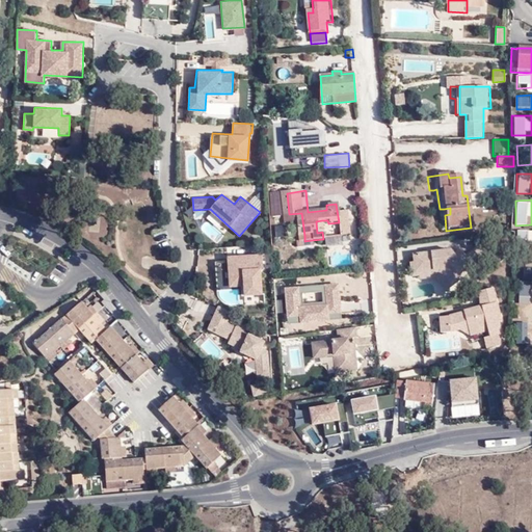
[(531,229),(515,229),(515,254),(531,254),(531,229)]
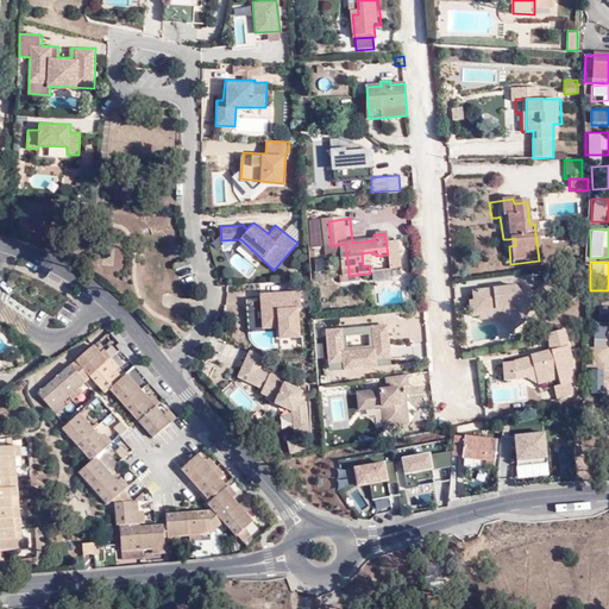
[(391,269),(372,270),(372,278),(393,278),(391,269)]
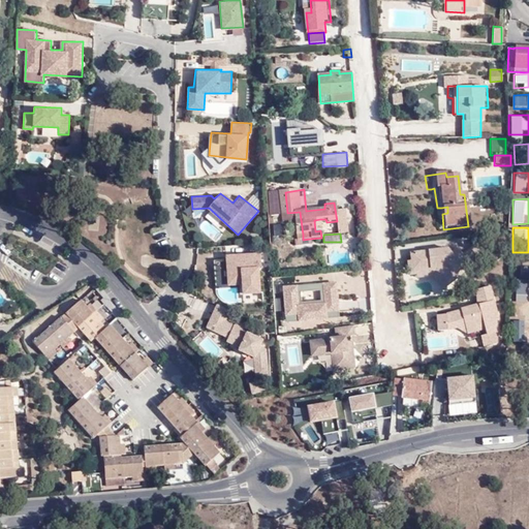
[(436,275),(448,290),(462,281),(459,276),(484,257),(476,247),(462,257),(456,250),(449,254),(446,250),(407,255),(408,262),(410,278),(414,277),(436,275)]
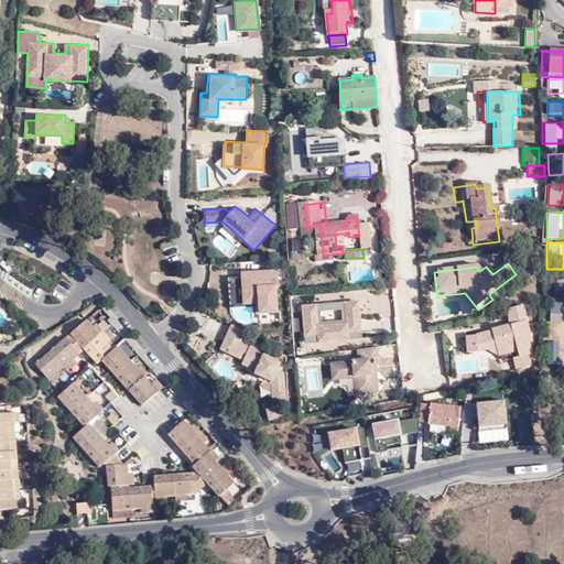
[(278,269),(242,270),(242,278),(229,279),(230,308),(255,306),(255,316),(279,314),(277,282),(279,282),(278,269)]
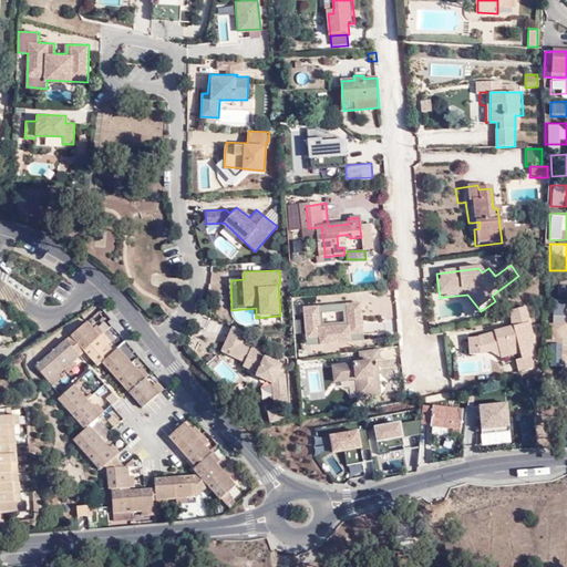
[(557,298),(566,297),(566,284),(557,284),(557,298)]
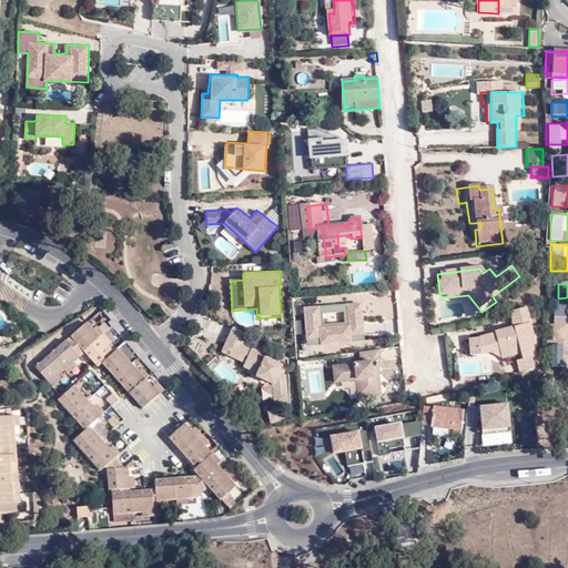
[(38,291),(30,298),(37,305),(44,297),(38,291)]
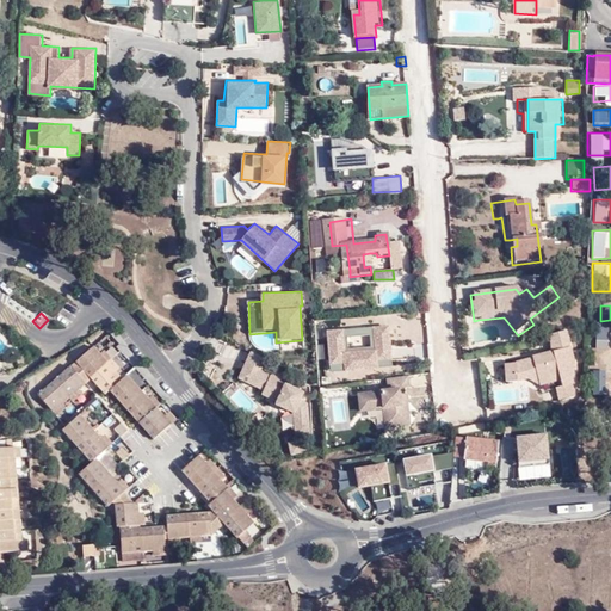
[(498,322),(512,339),(518,335),(504,318),(479,320),(480,323),(498,322)]
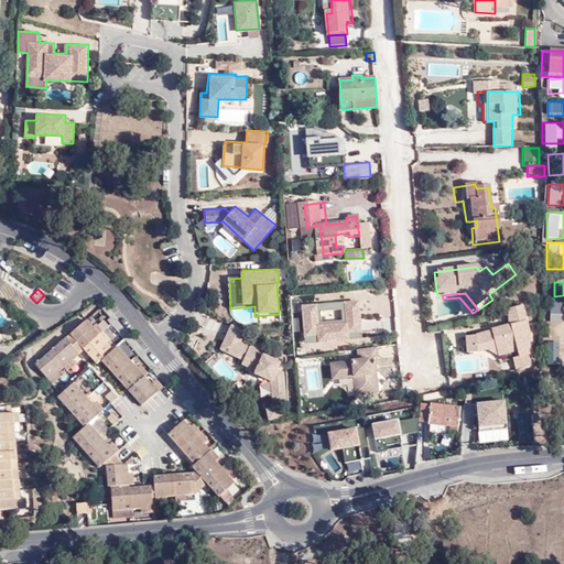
[(360,300),(302,304),(304,343),(362,338),(360,300)]
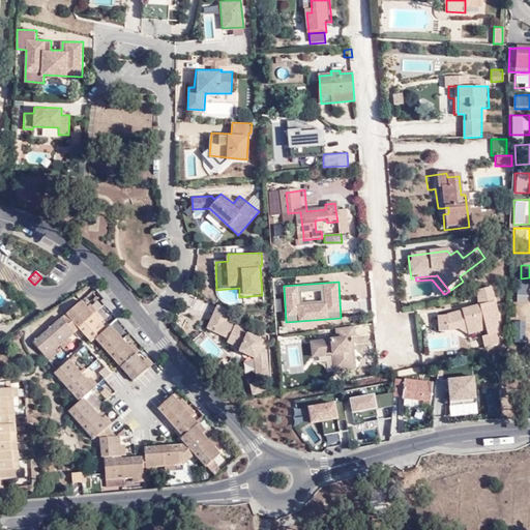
[(529,283),(510,284),(510,299),(529,298),(529,283)]
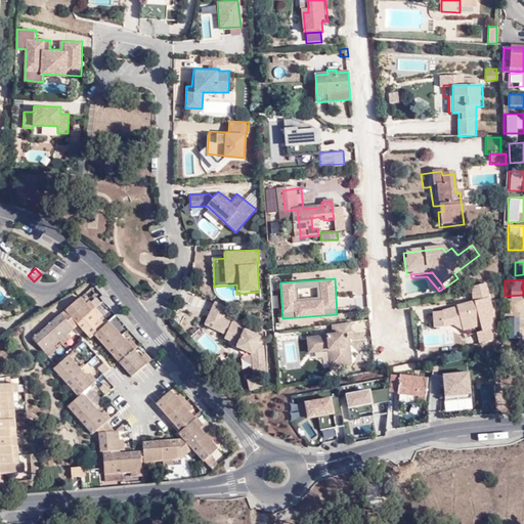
[(477,345),(496,339),(491,318),(493,318),(485,286),(470,290),(471,303),(453,308),(454,310),(446,312),(438,314),(431,315),(432,331),(442,331),(441,326),(459,322),(462,334),(478,329),(480,334),(474,335),(477,345)]
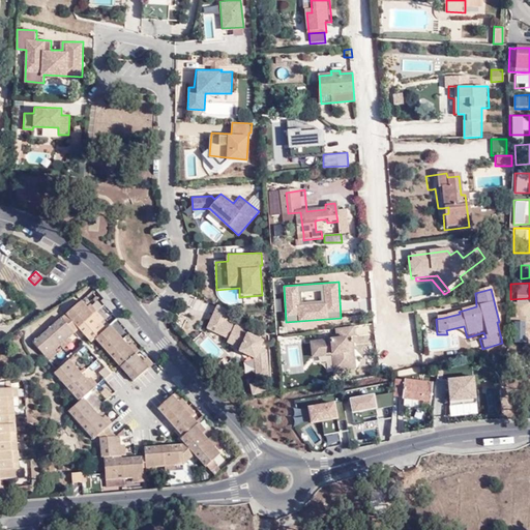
[(89,310),(92,305),(87,300),(84,303),(89,310)]
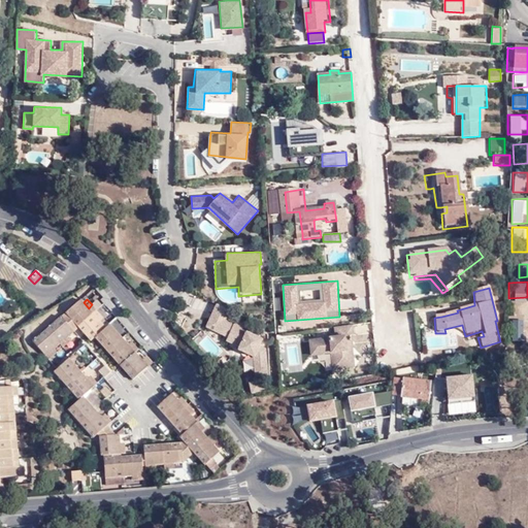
[(68,315),(74,322),(79,328),(94,315),(89,308),(84,302),(68,315)]
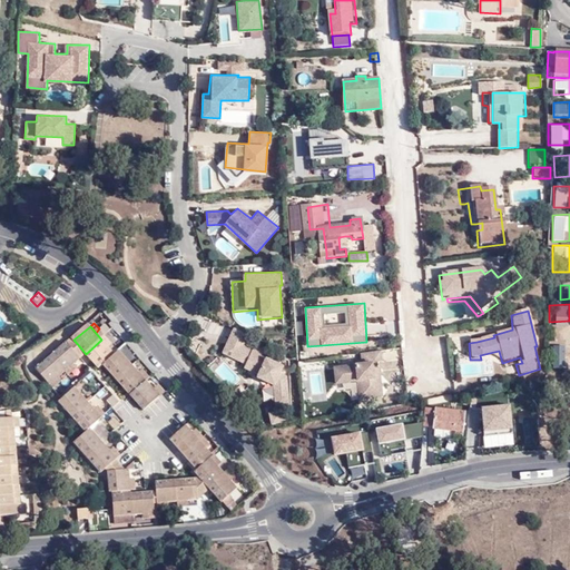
[(249,334),(234,327),(223,351),(259,372),(257,376),(274,384),(284,364),(246,344),(249,334)]
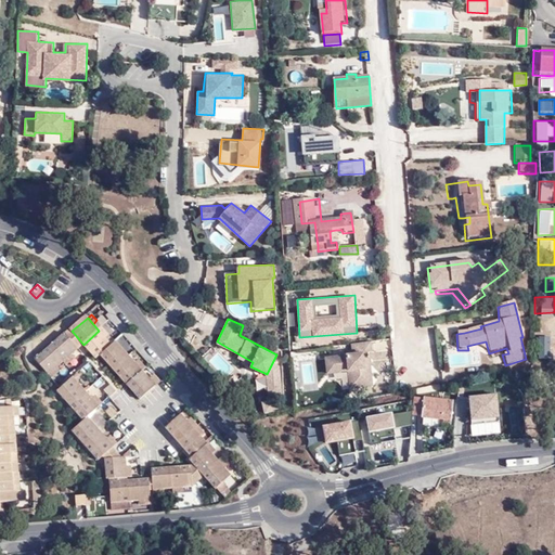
[(99,331),(103,327),(97,320),(93,324),(99,331)]
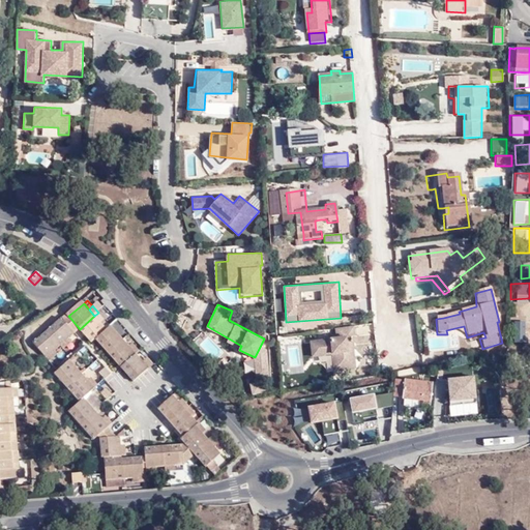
[(102,318),(98,313),(94,316),(99,321),(102,318)]
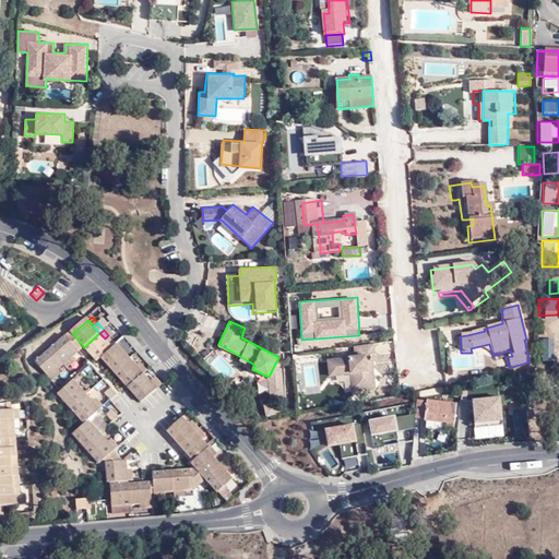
[(71,332),(67,335),(74,344),(79,341),(72,333),(71,332)]
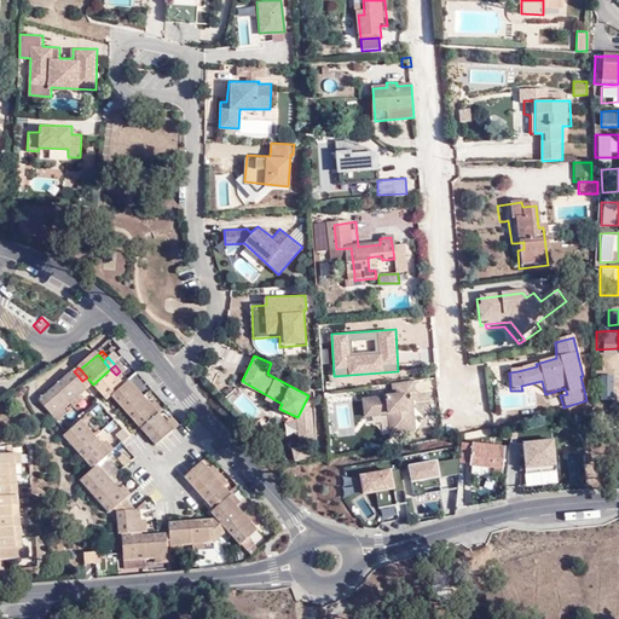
[(115,397),(126,386),(116,375),(110,369),(93,385),(98,391),(105,398),(109,401),(115,397)]
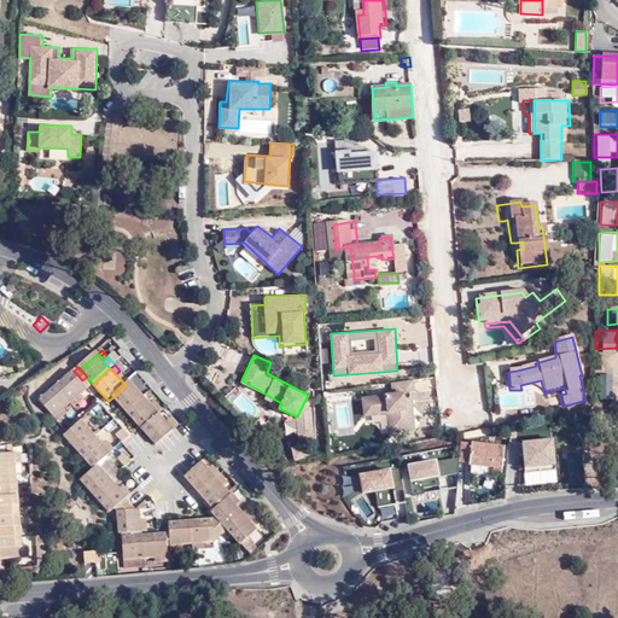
[(614,368),(599,369),(598,397),(607,396),(616,397),(614,368)]
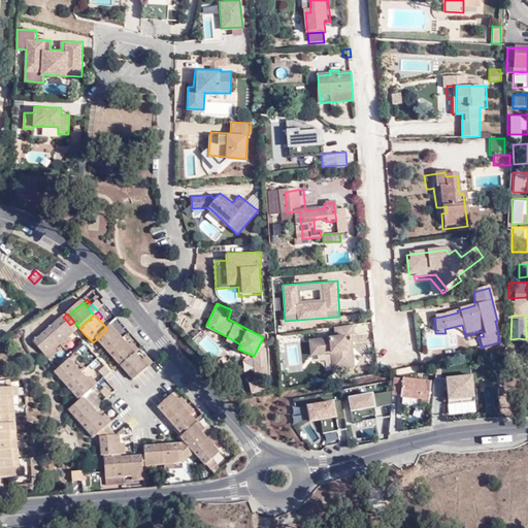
[(64,341),(73,333),(75,331),(70,325),(63,317),(52,327),(64,341)]
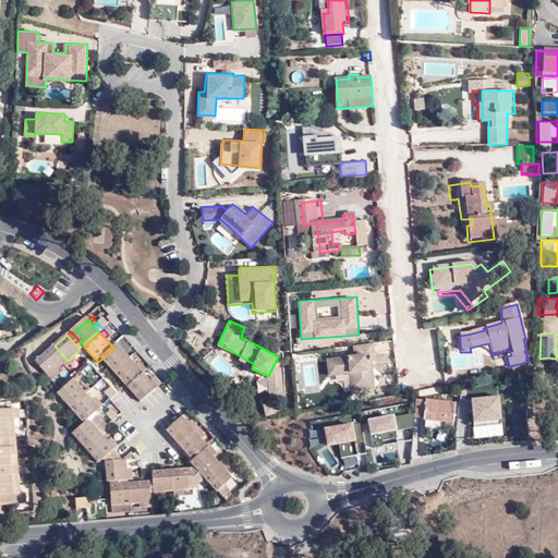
[(74,343),(80,350),(84,347),(79,340),(74,343)]
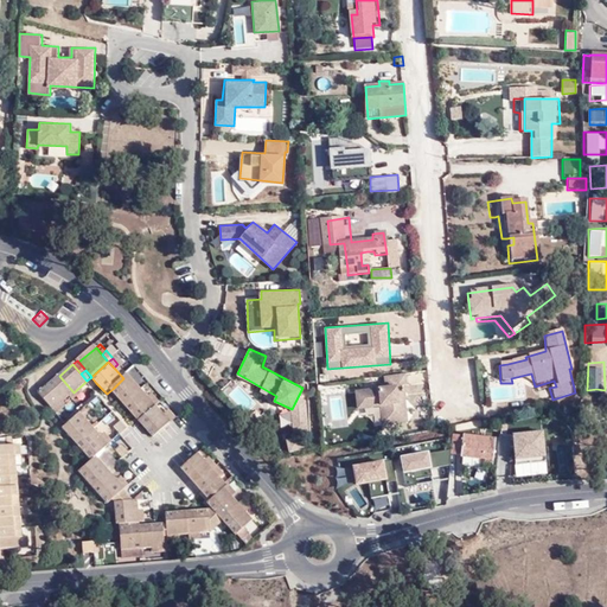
[(142,379),(133,370),(131,372),(139,382),(142,379)]
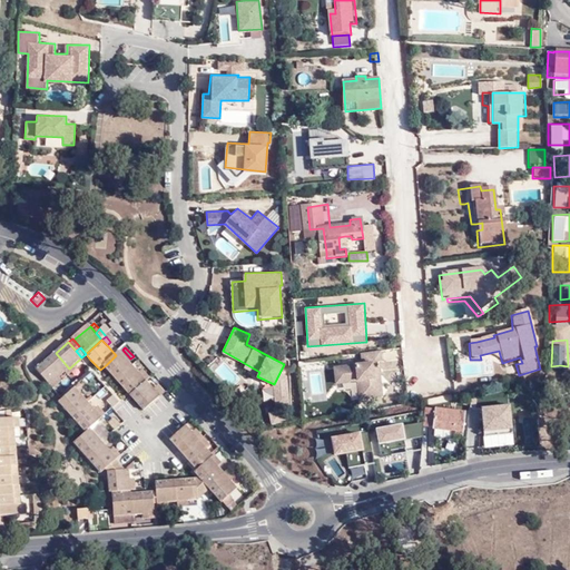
[(157,387),(150,382),(144,373),(136,365),(130,359),(123,350),(116,355),(106,365),(119,381),(127,387),(134,395),(134,396),(145,409),(161,394),(157,387)]
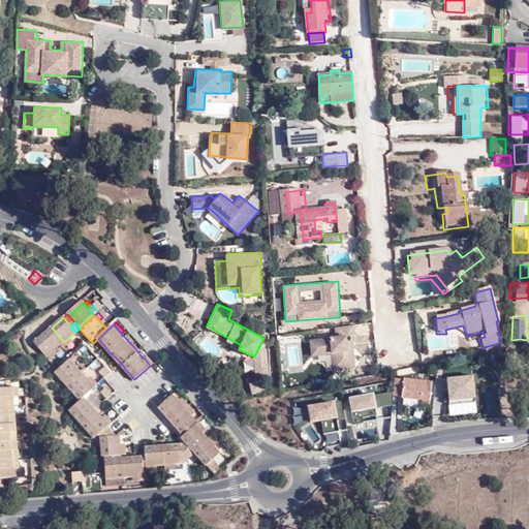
[(445,330),(446,334),(455,331),(466,337),(463,325),(445,330)]
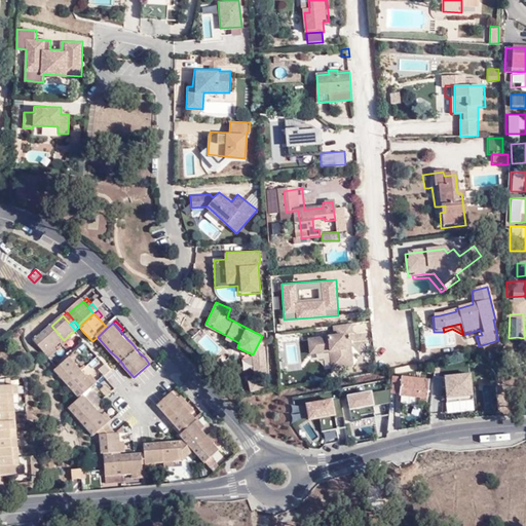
[(366,350),(363,350),(362,341),(361,336),(369,335),(367,325),(348,328),(349,336),(324,340),(326,355),(345,353),(347,370),(369,367),(366,350)]
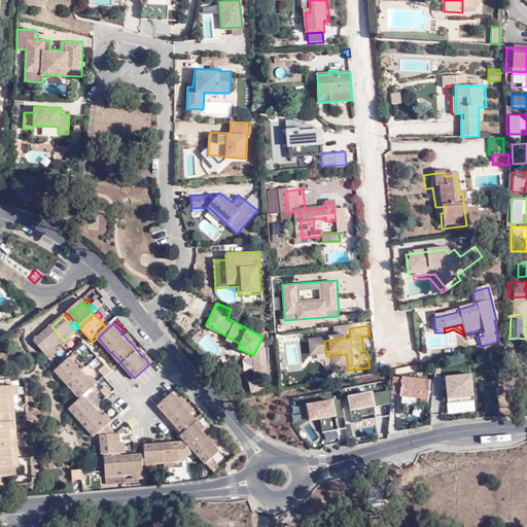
[(51,326),(36,341),(48,354),(59,346),(64,341),(51,326)]
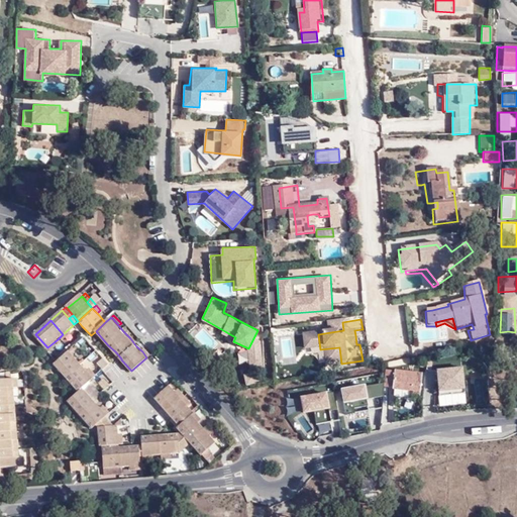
[(82,326),(78,321),(74,324),(72,326),(76,329),(77,330),(82,326)]
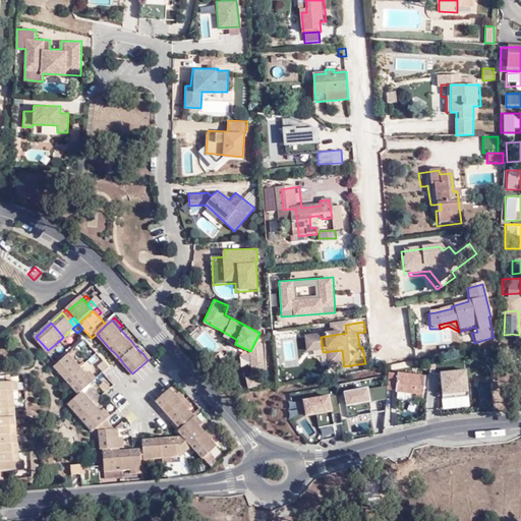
[(72,329),(63,337),(66,340),(76,332),(72,329)]
